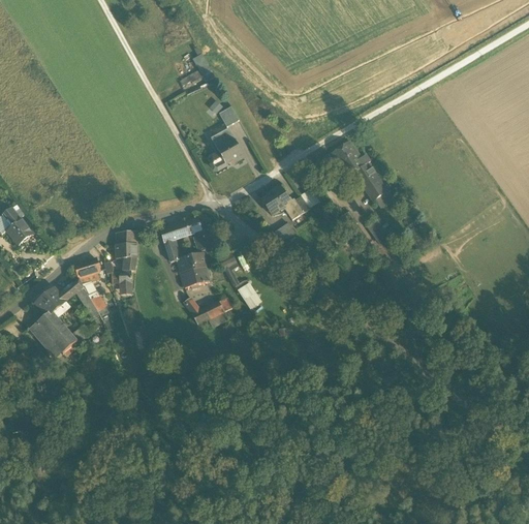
[(215,74),(201,52),(192,57),(198,67),(203,73),(206,80),(215,74)]
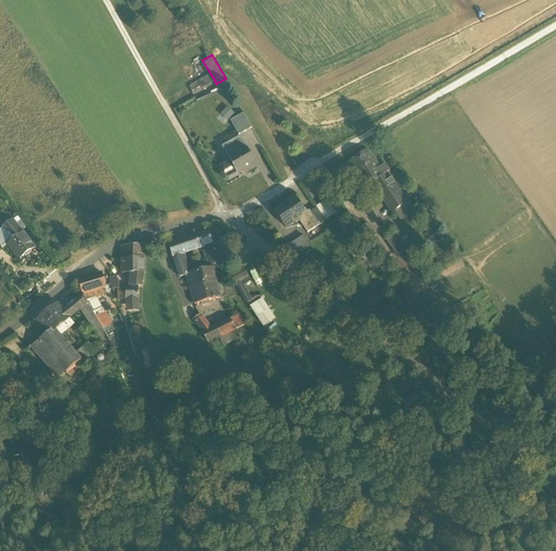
[(202,84),(213,77),(209,71),(198,77),(201,83),(202,84)]
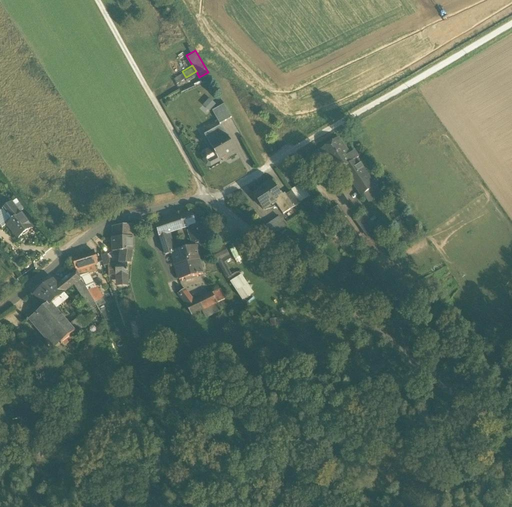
[(174,76),(177,81),(185,76),(182,71),(174,76)]
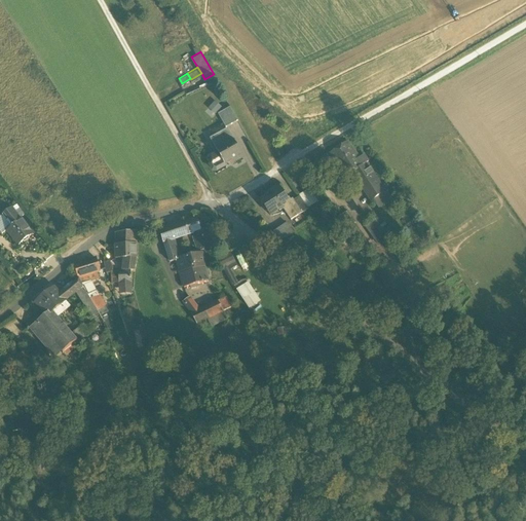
[(222,104),(215,98),(209,105),(215,111),(222,104)]
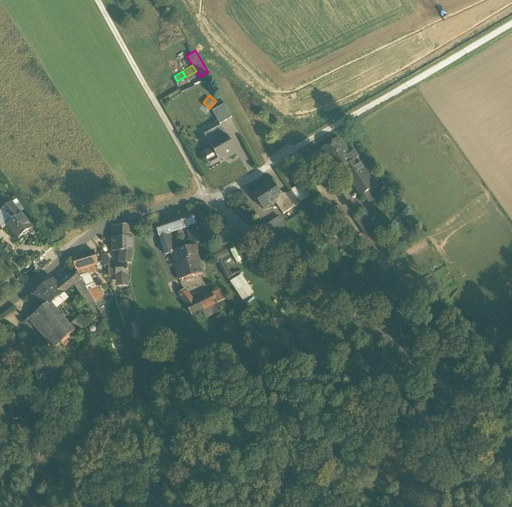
[(212,108),(220,121),(231,115),(224,102),(212,108)]
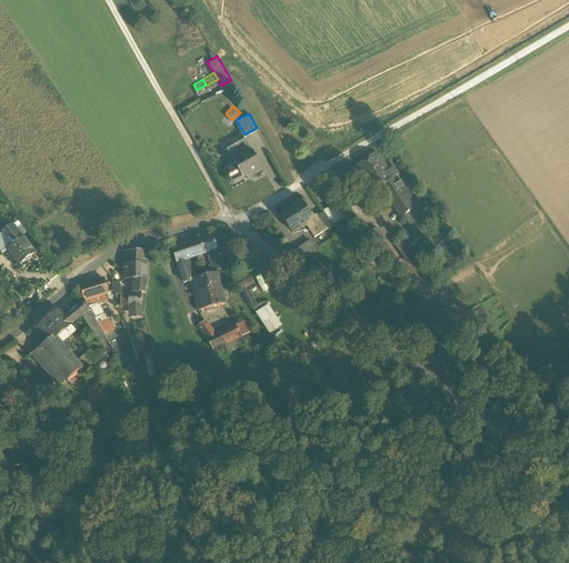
[(229,143),(237,139),(233,132),(226,138),(229,143)]
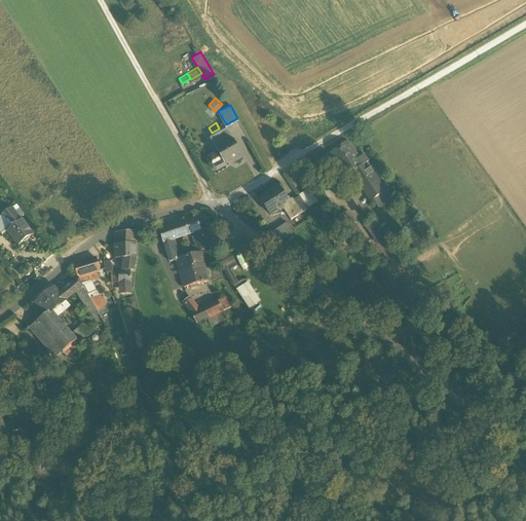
[(210,136),(216,146),(233,136),(227,126),(210,136)]
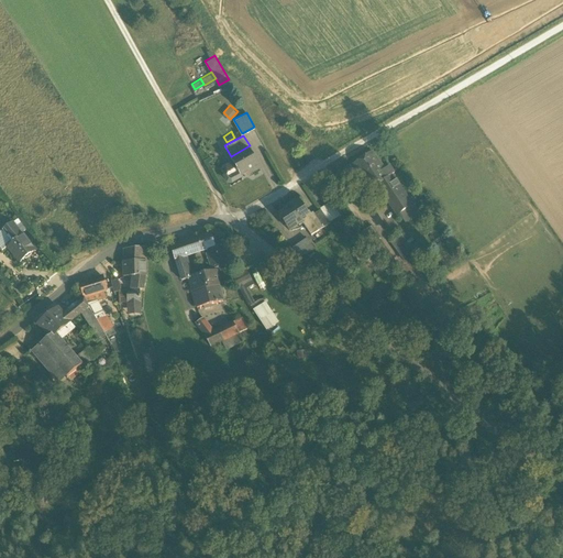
[(231,156),(235,163),(241,173),(241,172),(250,167),(258,162),(250,145),(231,156)]
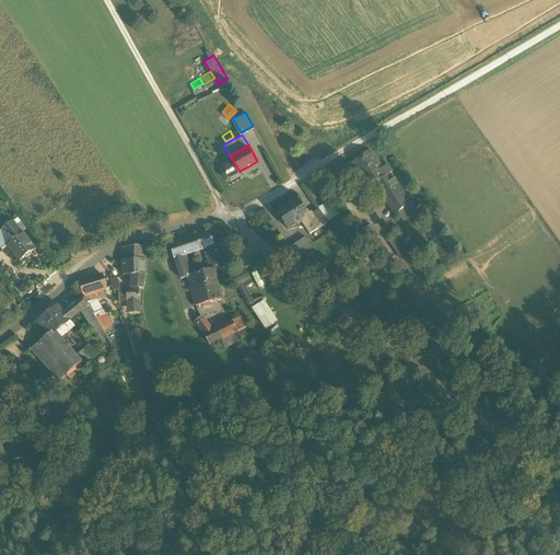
[(368,185),(376,180),(391,169),(392,169),(387,162),(382,165),(377,159),(370,148),(350,161),(368,185)]
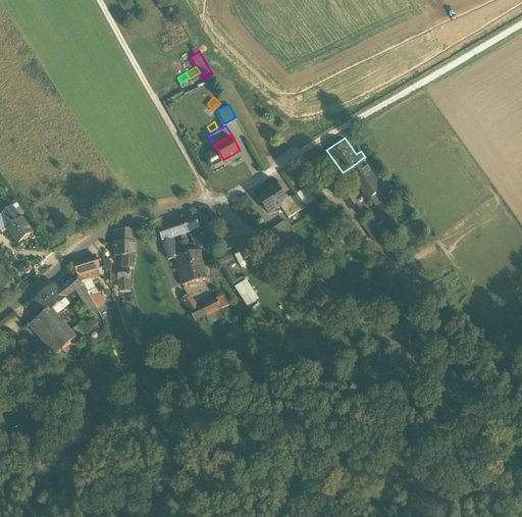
[(224,161),(223,159),(223,160),(218,151),(209,157),(208,160),(211,165),(215,166),(224,161)]
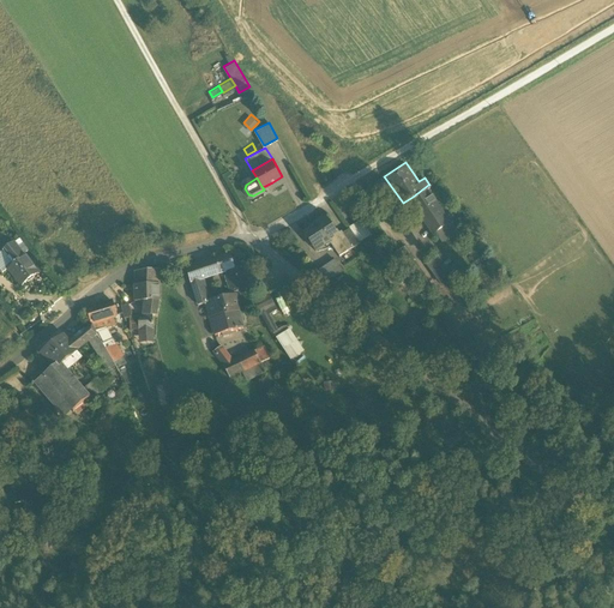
[(450,218),(428,185),(413,197),(416,202),(435,229),(450,218)]
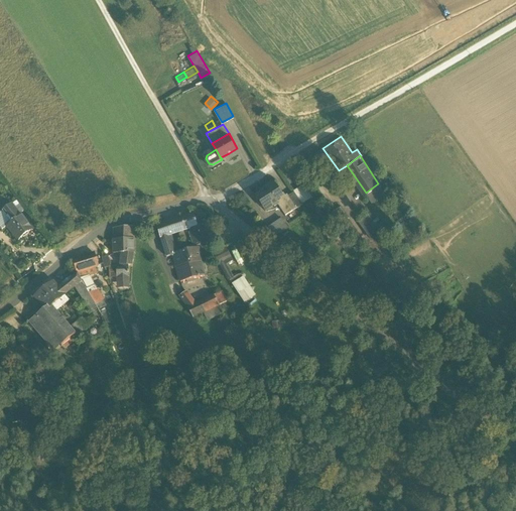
[(347,165),(339,170),(342,175),(348,171),(350,169),(347,165)]
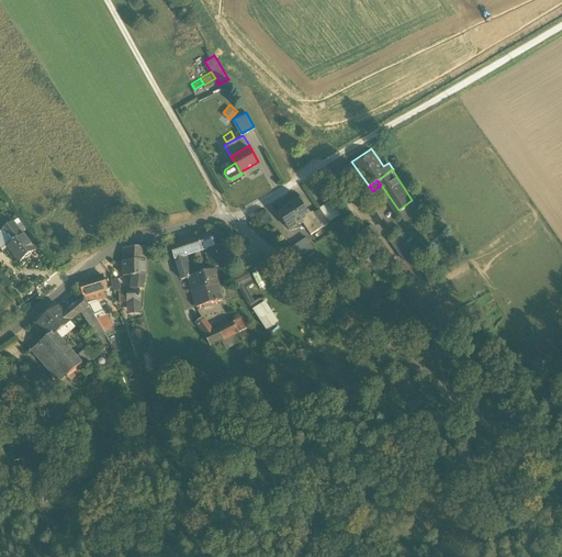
[(381,185),(379,187),(396,211),(398,210),(381,185)]
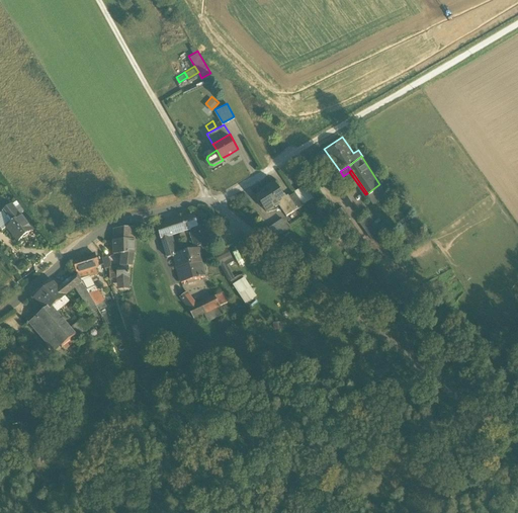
[(265,209),(277,201),(275,197),(281,193),(273,180),(266,184),(268,186),(255,194),(265,209)]
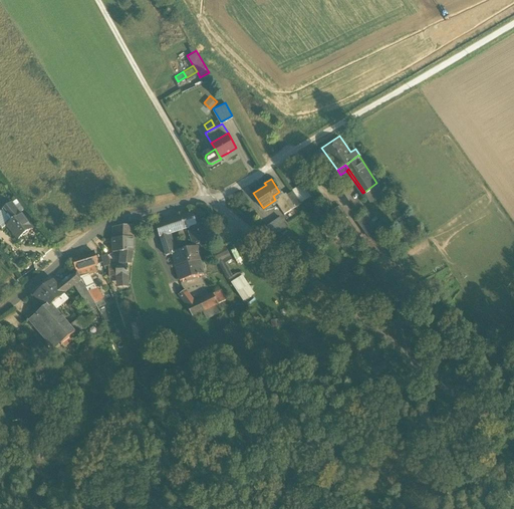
[(292,187),(293,188),(300,200),(310,193),(302,181),(292,187)]
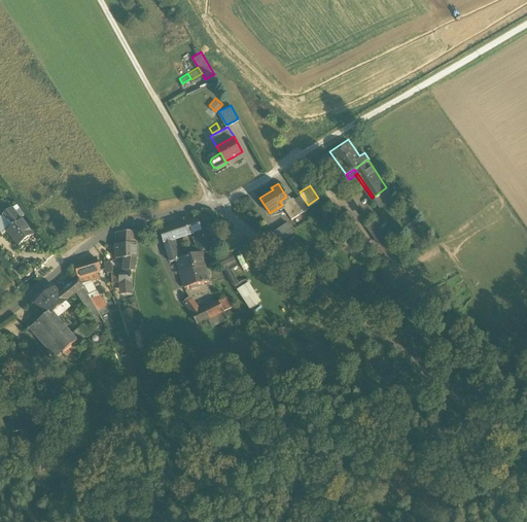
[(374,197),(379,204),(391,195),(386,187),(374,197)]
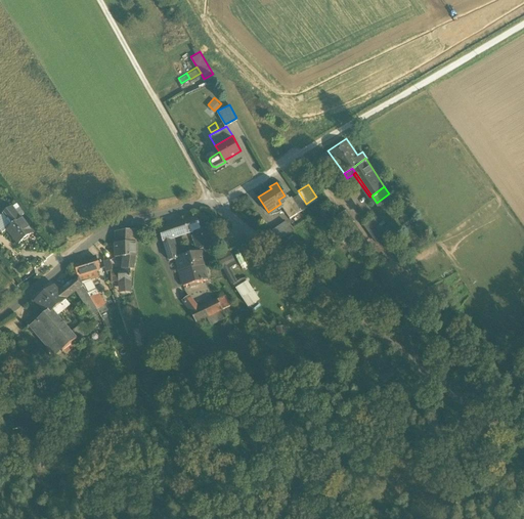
[(294,201),(300,210),(307,205),(306,204),(299,191),(292,197),(294,201)]
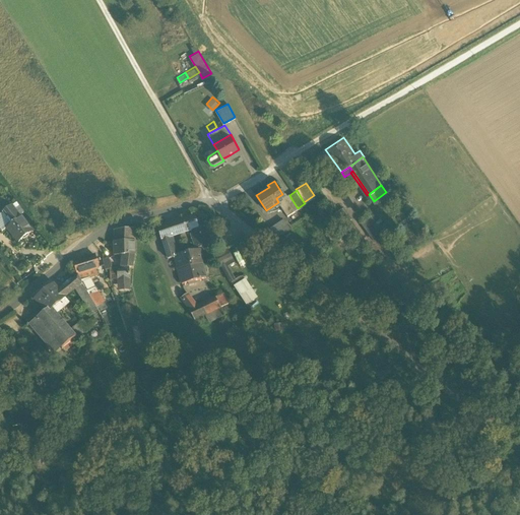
[(278,202),(281,206),(291,199),(289,195),(288,194),(285,196),(282,194),(276,198),(278,202)]
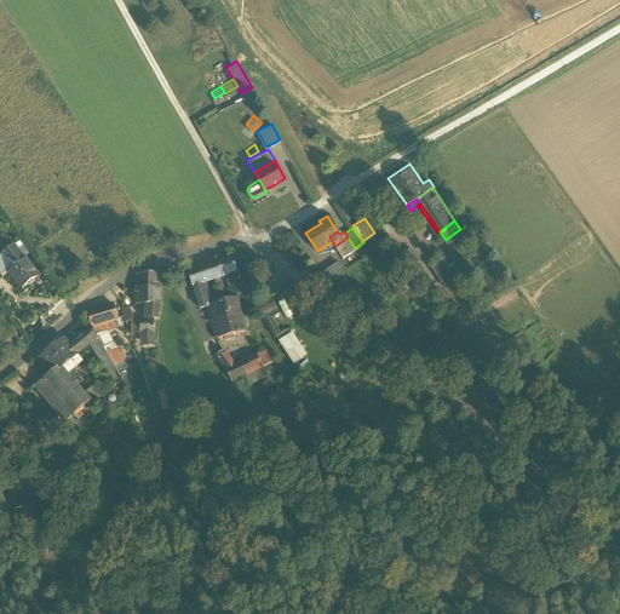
[(0,240),(0,250),(1,250),(13,241),(7,234),(0,240)]
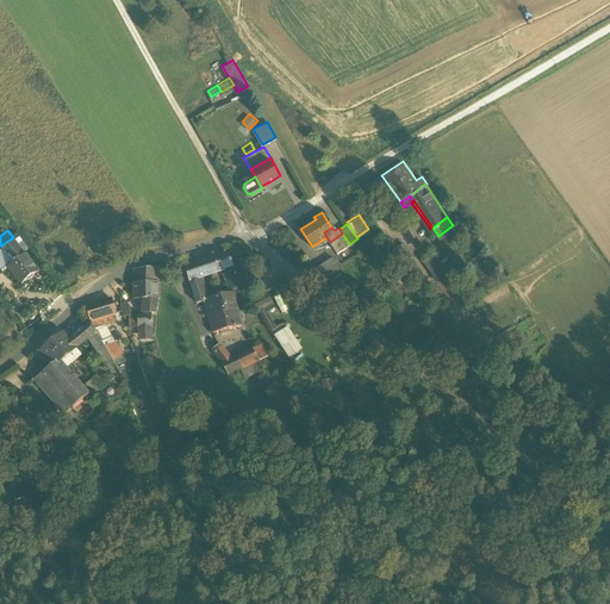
[(19,232),(13,237),(18,244),(19,243),(20,244),(19,246),(23,249),(29,244),(19,232)]
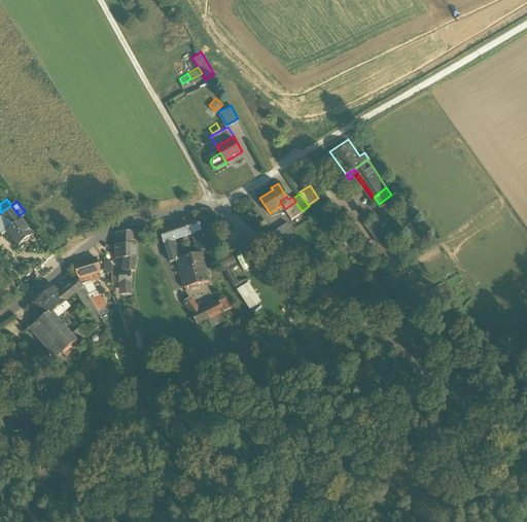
[(302,211),(295,202),(285,209),(290,217),(302,211)]
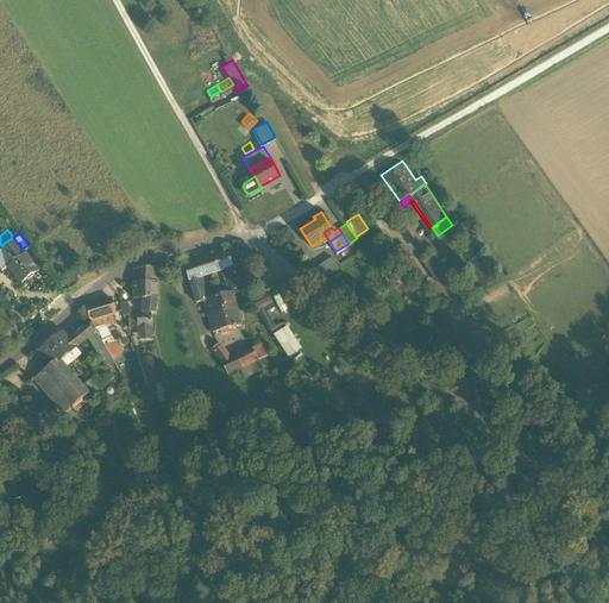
[(13,237),(1,245),(12,259),(7,263),(20,280),(38,267),(25,250),(24,250),(23,249),(19,245),(20,244),(19,243),(18,244),(13,237)]
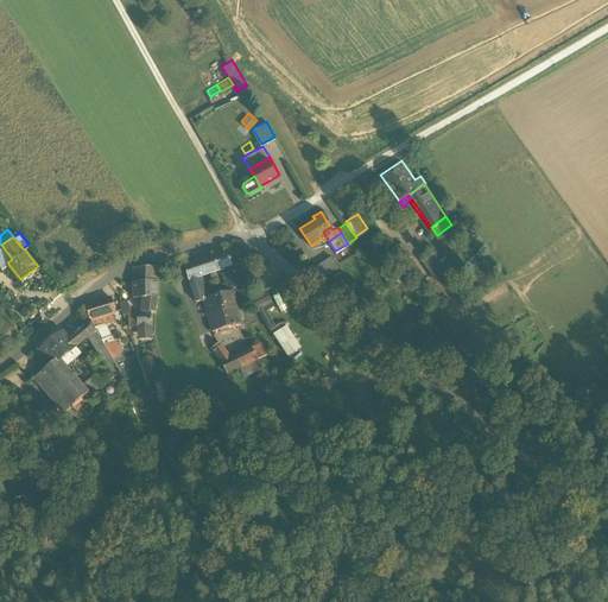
[(398,258),(399,259),(400,259),(409,254),(399,241),(391,246),(392,248),(393,251),(393,252),(394,253),(396,254),(397,257),(398,258)]
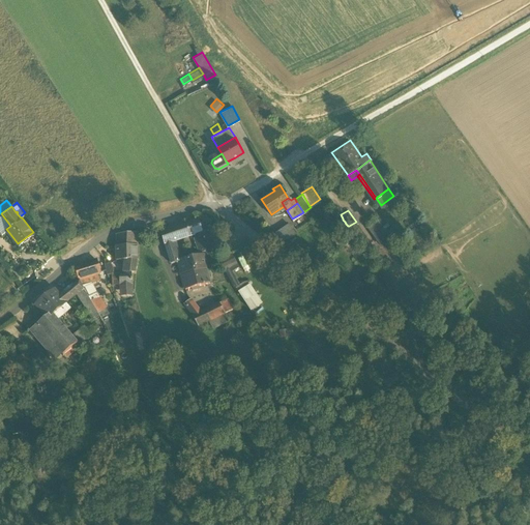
[(0,230),(1,233),(6,229),(10,226),(1,213),(0,213),(0,230)]
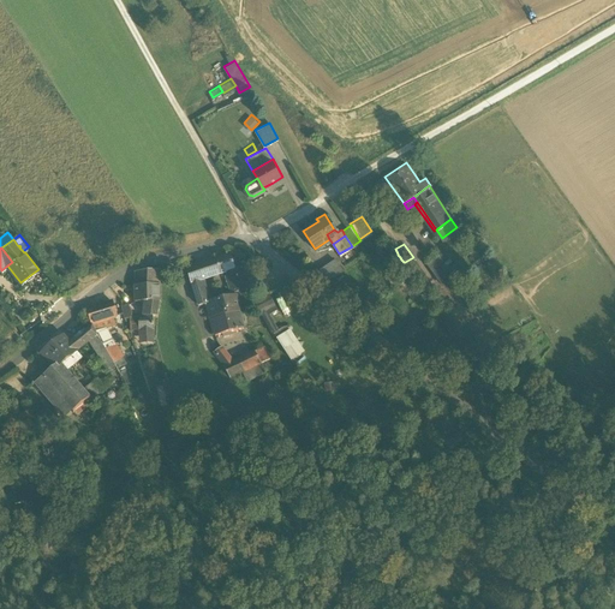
[(187,262),(191,279),(225,267),(233,264),(227,248),(187,262)]
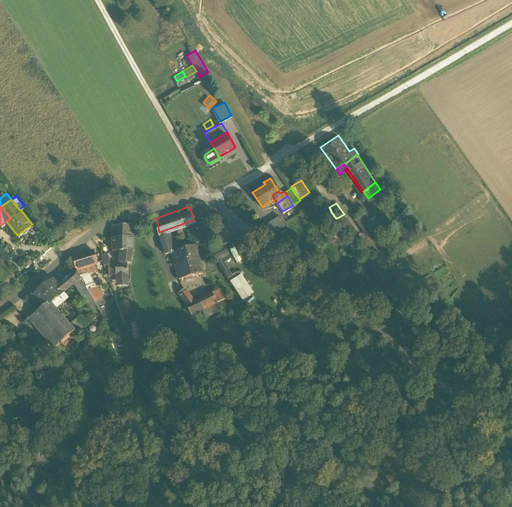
[(355,216),(369,236),(379,229),(373,222),(364,209),(355,216)]
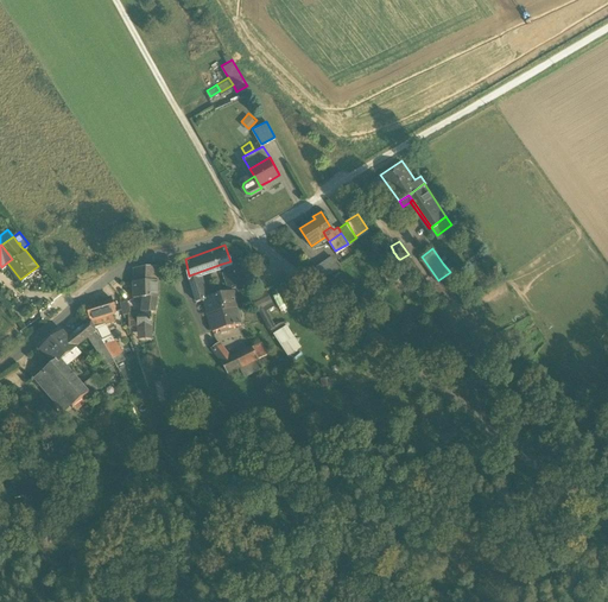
[(393,253),(378,249),(374,263),(391,266),(393,253)]
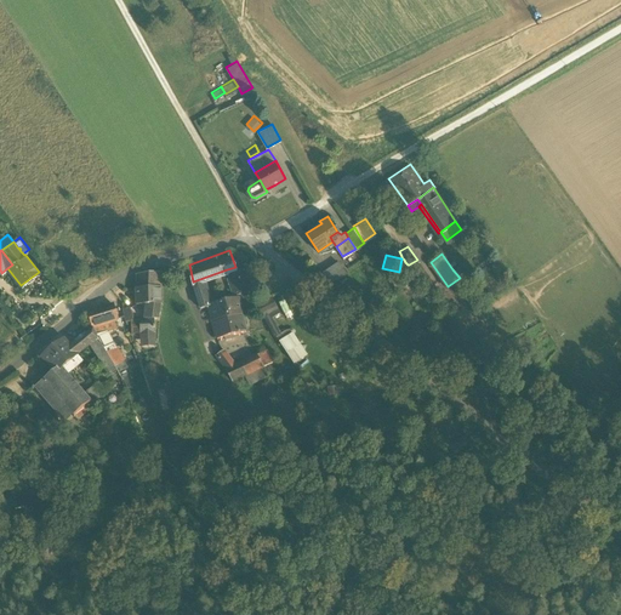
[(322,271),(329,282),(345,271),(337,260),(322,271)]
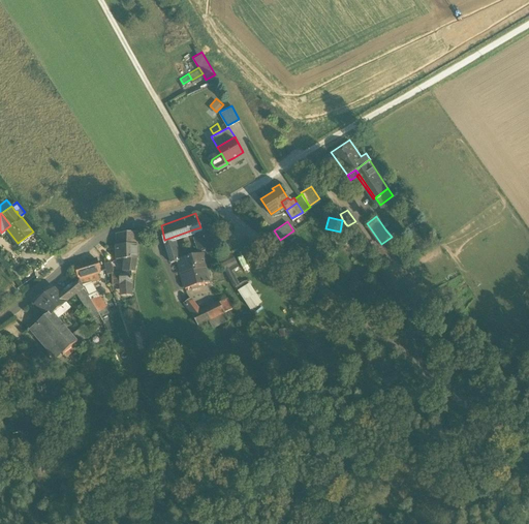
[(361,243),(365,250),(372,245),(355,221),(348,225),(361,243)]
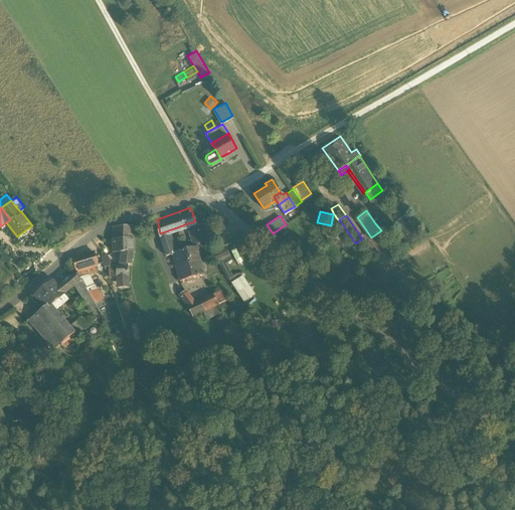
[(386,216),(375,223),(381,230),(383,233),(393,226),(386,216)]
